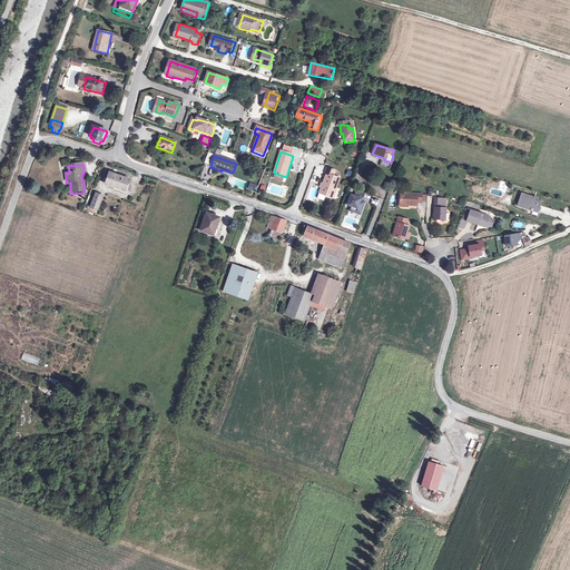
[(321,194),(331,198),(335,187),(336,188),(341,178),(335,176),(336,173),(327,169),(325,175),(327,176),(321,194)]
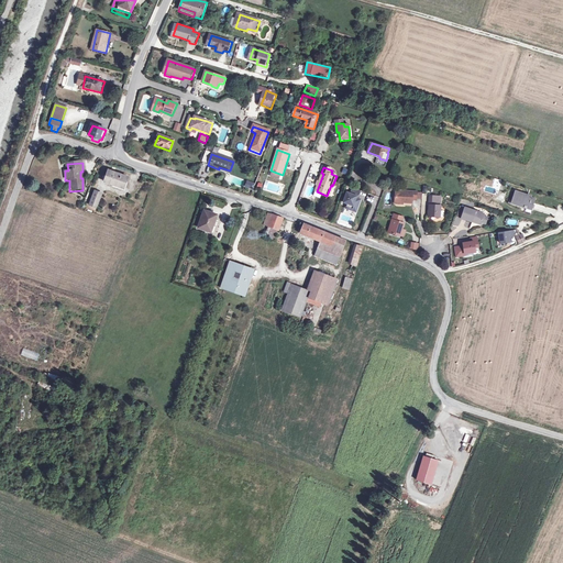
[(108,174),(103,186),(122,191),(128,180),(108,174)]
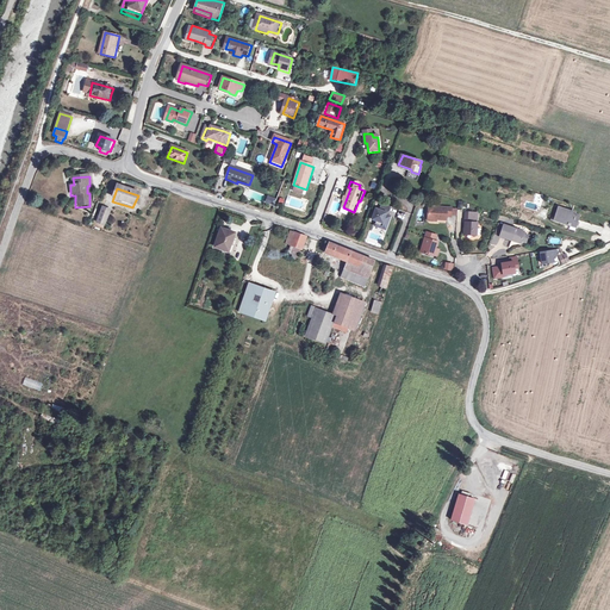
[(390,209),(381,205),(379,211),(375,210),(372,221),(377,223),(374,228),(381,230),(384,225),(387,226),(391,218),(386,216),(386,215),(387,215),(390,209)]
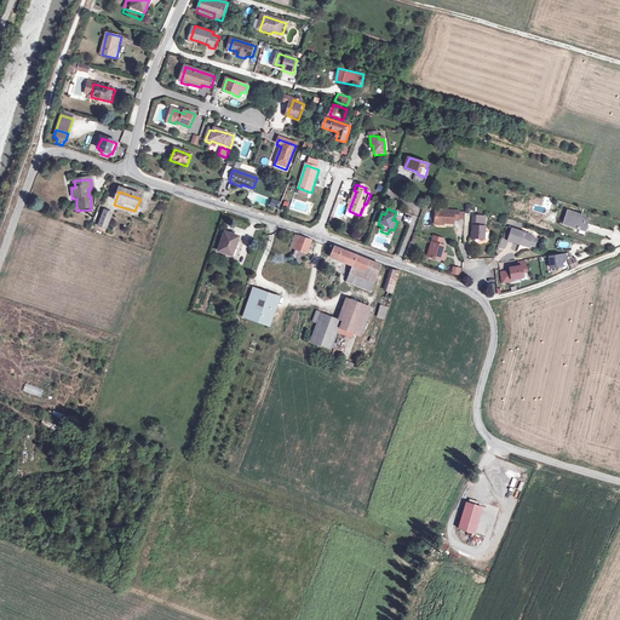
[(436,210),(435,223),(454,225),(455,220),(459,220),(459,218),(460,212),(436,210)]
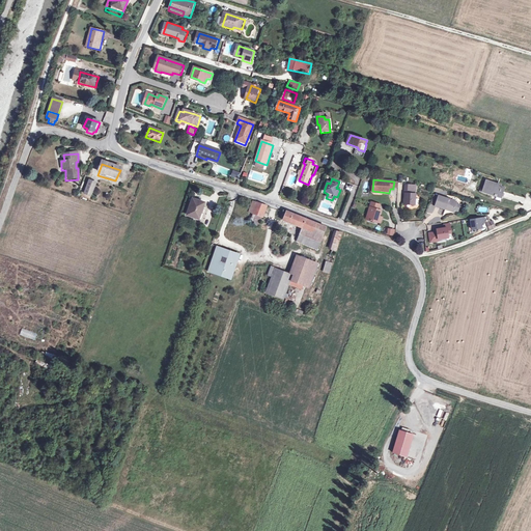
[(499,184),(485,180),(482,192),(503,198),(506,188),(499,186),(499,184)]
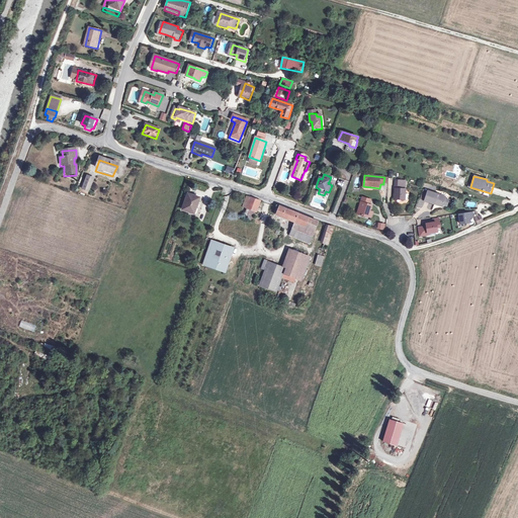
[(82,191),(90,194),(94,182),(86,179),(82,191)]
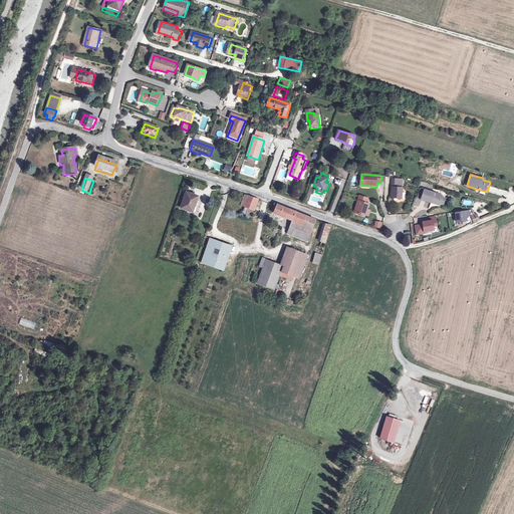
[(402,181),(393,179),(392,198),(403,199),(403,190),(402,189),(402,181)]
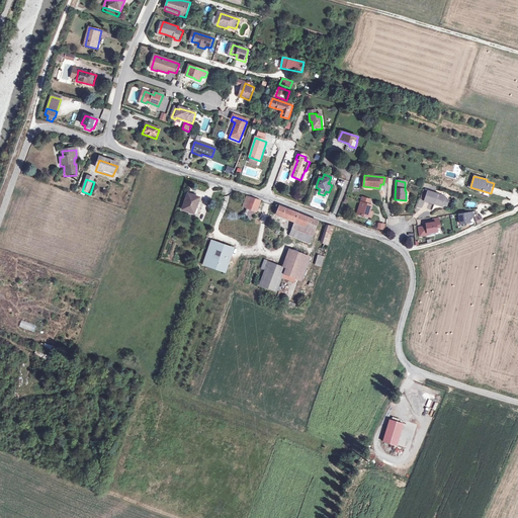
[(447,196),(429,191),(426,201),(437,205),(437,203),(445,205),(447,196)]
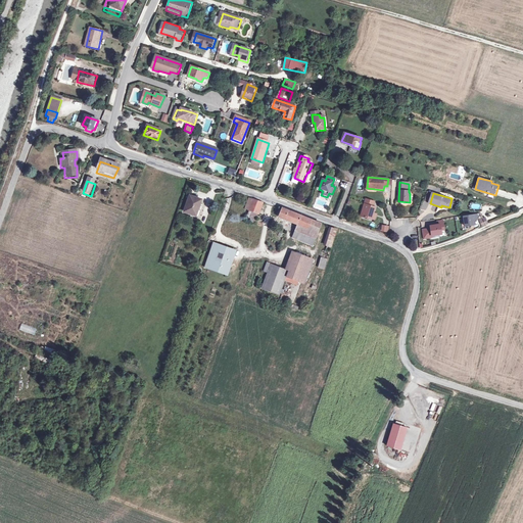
[(185,212),(196,217),(202,201),(190,197),(185,212)]
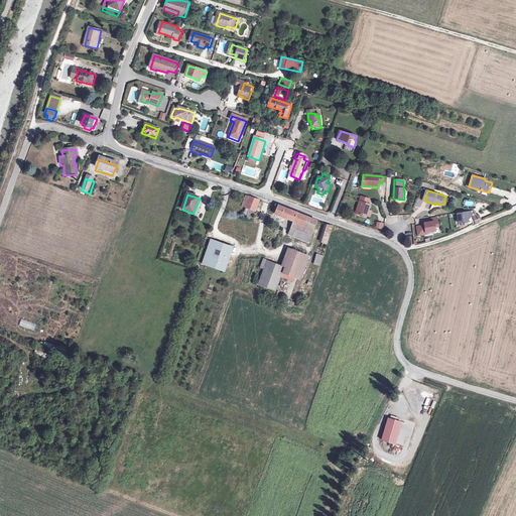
[(241,209),(246,210),(250,199),(245,198),(241,209)]
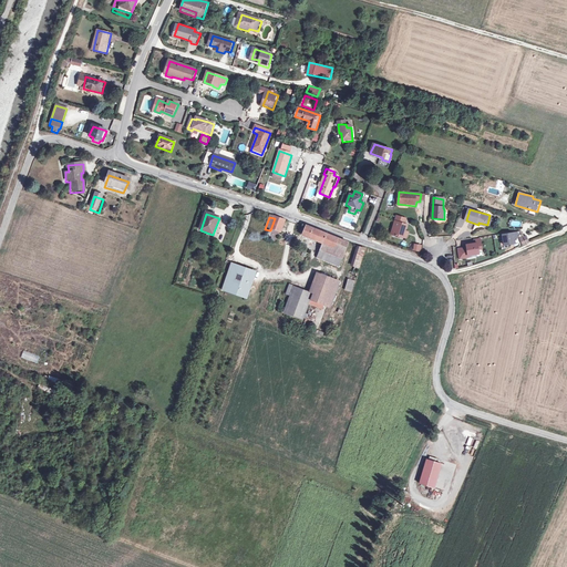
[(395,217),(394,222),(397,223),(393,236),(402,239),(406,225),(404,225),(405,219),(395,217)]
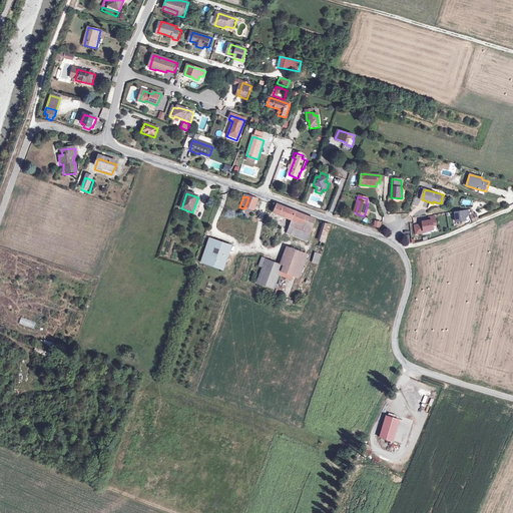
[(248,197),(244,208),(253,211),(258,200),(248,197)]
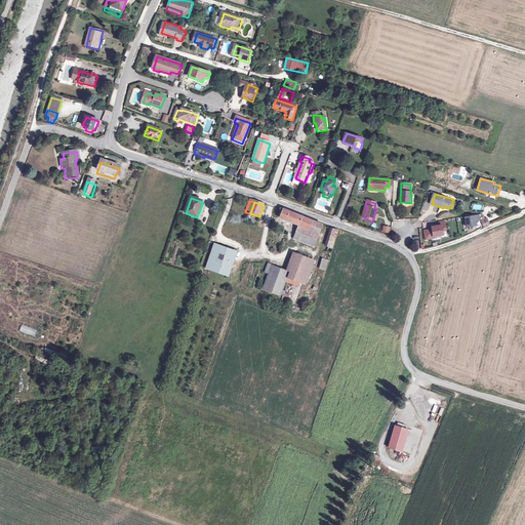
[(300,228),(320,234),(323,226),(283,212),(280,221),(300,228)]
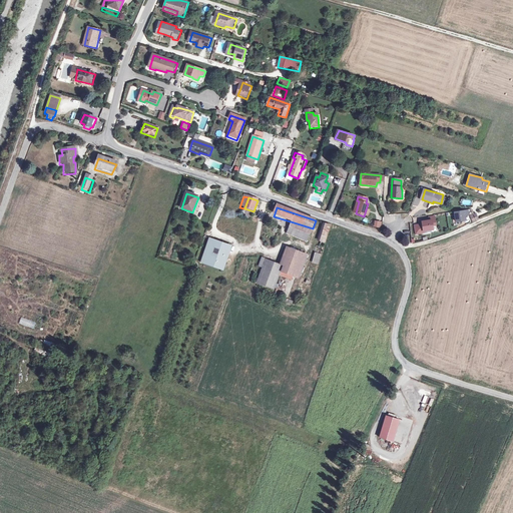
[(463,210),(454,211),(456,221),(465,220),(464,216),(463,210)]
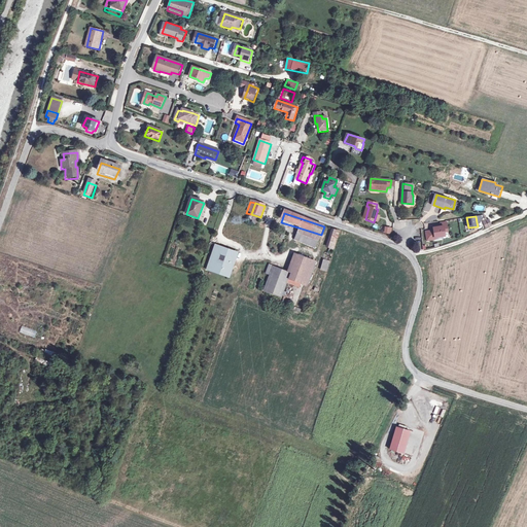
[(436,238),(444,237),(446,237),(446,233),(449,233),(448,226),(434,229),(434,232),(431,232),(432,241),(436,241),(436,238)]
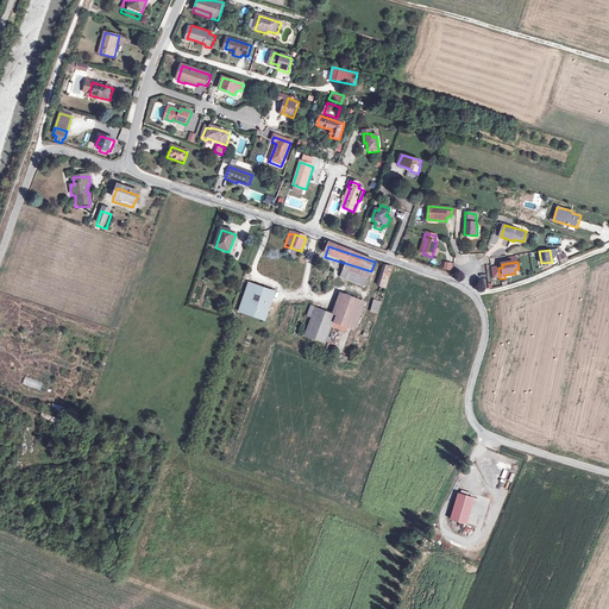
[(351,274),(368,280),(371,271),(349,264),(346,271),(351,274)]
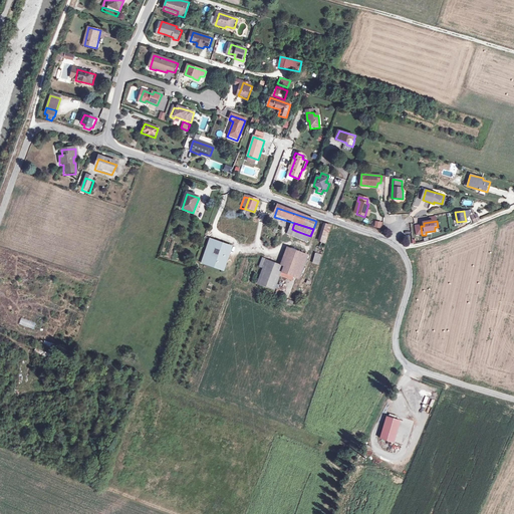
[(308,243),(310,236),(296,231),(293,238),(308,243)]
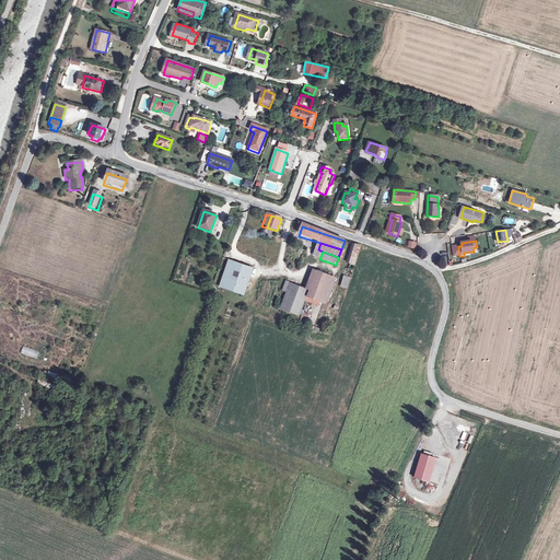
[(229,263),(226,269),(241,273),(243,267),(229,263)]
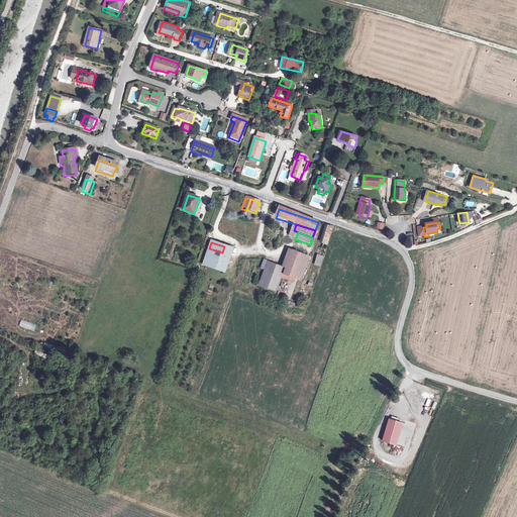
[(224,246),(222,252),(220,259),(226,261),(230,248),(224,246)]
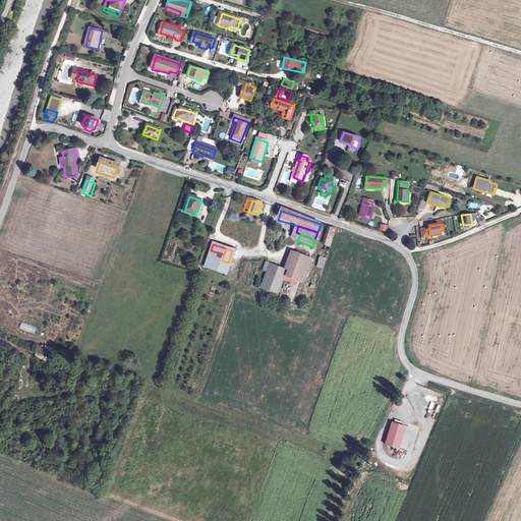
[(224,254),(211,250),(209,255),(217,258),(222,261),(224,254)]
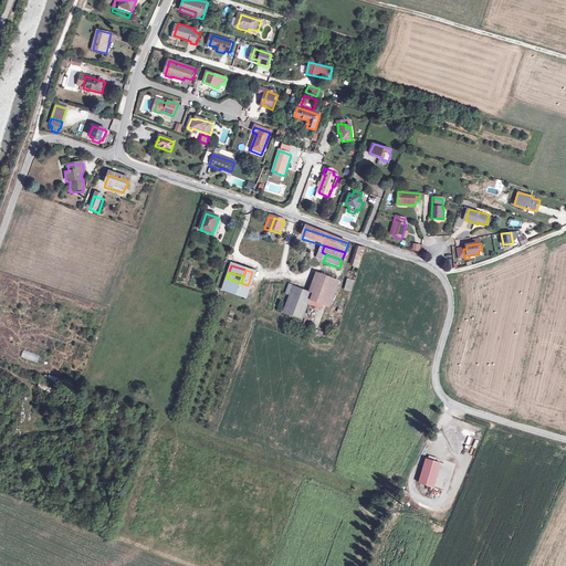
[(315,273),(310,286),(333,295),(338,281),(315,273)]
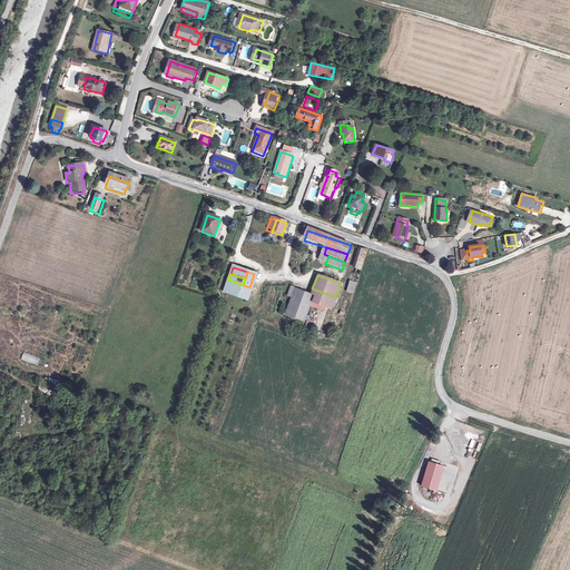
[(237,283),(228,279),(226,286),(235,290),(233,296),(245,301),(247,294),(251,295),(253,288),(249,287),(243,285),(237,283)]
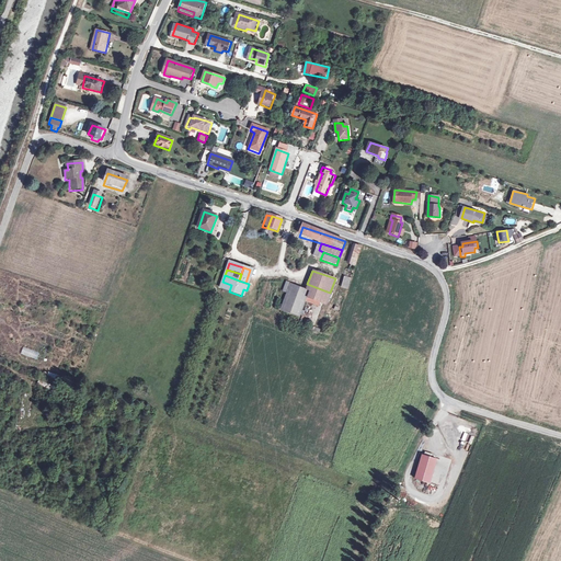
[(344,276),(341,287),(348,289),(351,277),(344,276)]
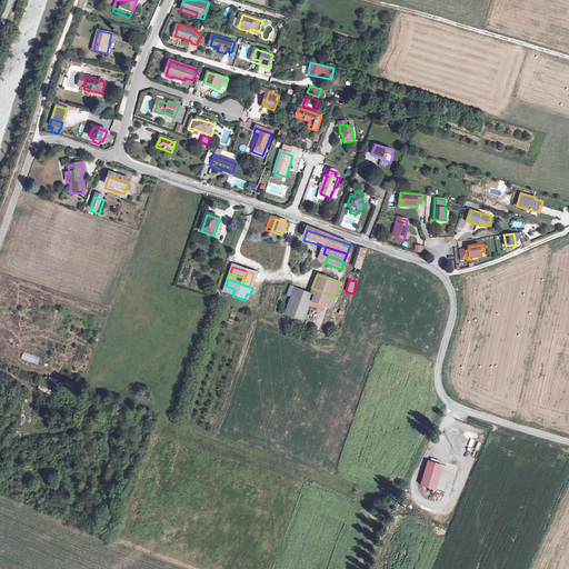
[(235,289),(226,286),(223,292),(232,296),(235,289)]
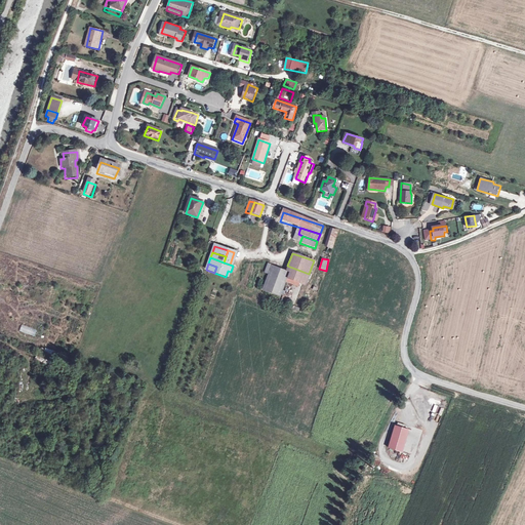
[(285,271),(267,265),(265,270),(269,271),(261,289),(279,295),(285,279),(288,272),(285,271)]
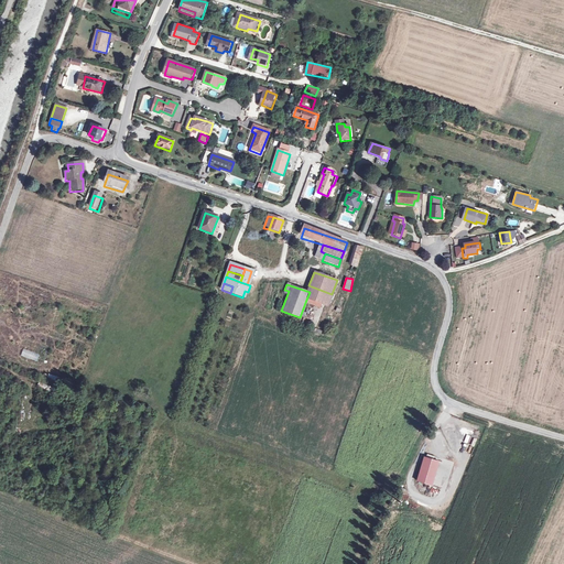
[(310,292),(306,300),(327,307),(332,294),(308,285),(306,291),(310,292)]
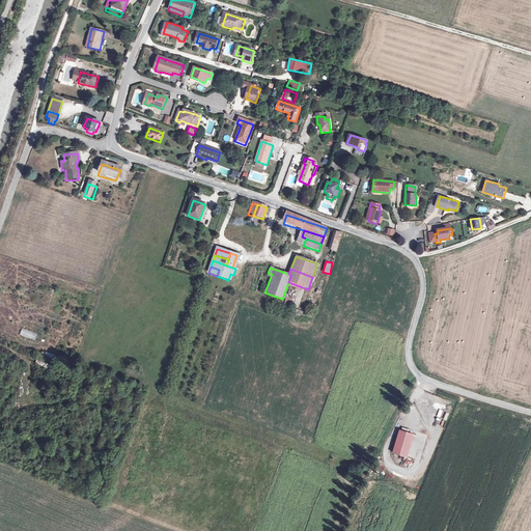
[(51,367),(38,363),(36,369),(48,373),(51,367)]
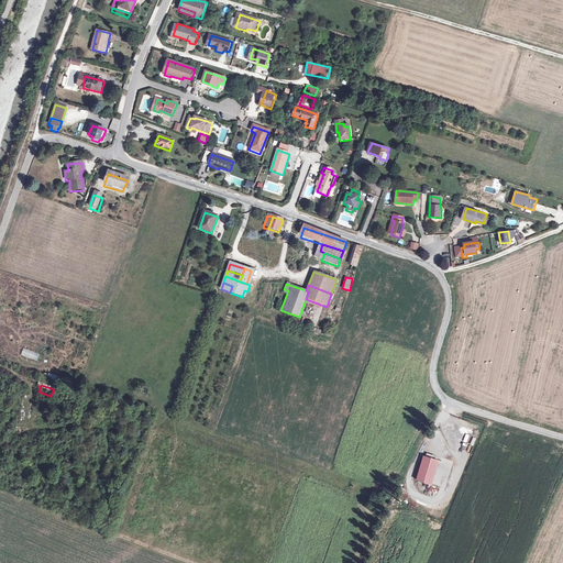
[(69,394),(61,390),(58,398),(67,401),(69,394)]
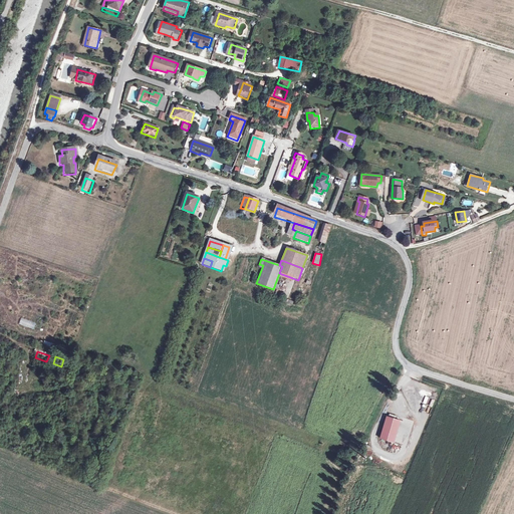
[(387,416),(379,439),(394,443),(401,420),(387,416)]
